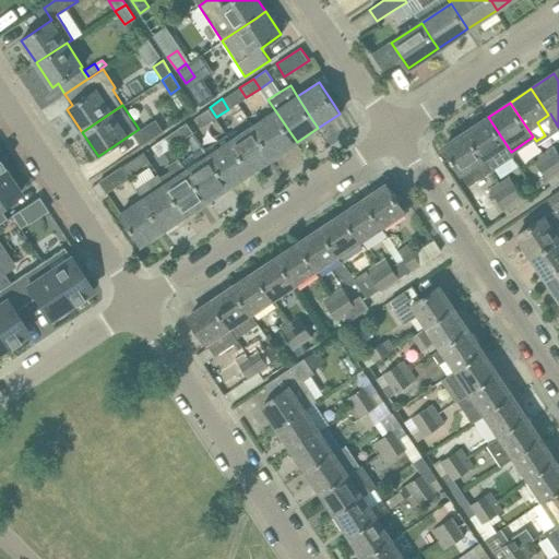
[(216,117),(210,107),(195,117),(202,127),(216,117)]
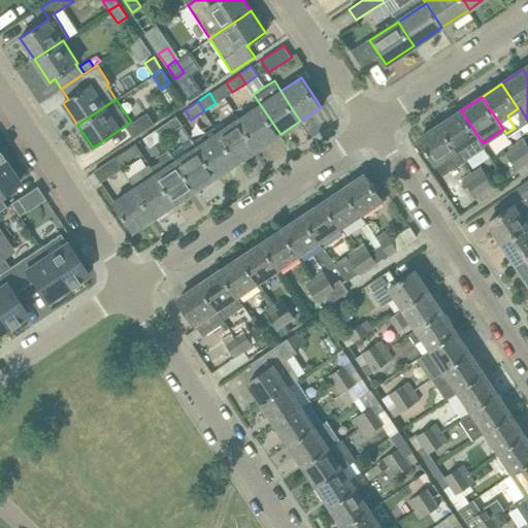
[(275,127),(260,104),(239,118),(254,141),(259,149),(281,134),(275,127)]
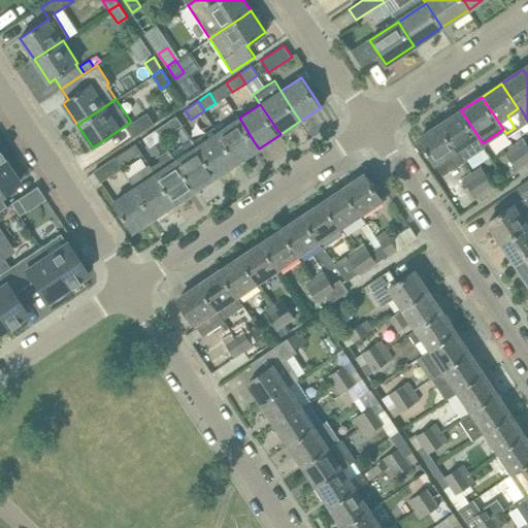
[(485,147),(483,143),(461,110),(440,125),(457,150),(464,161),(485,147)]
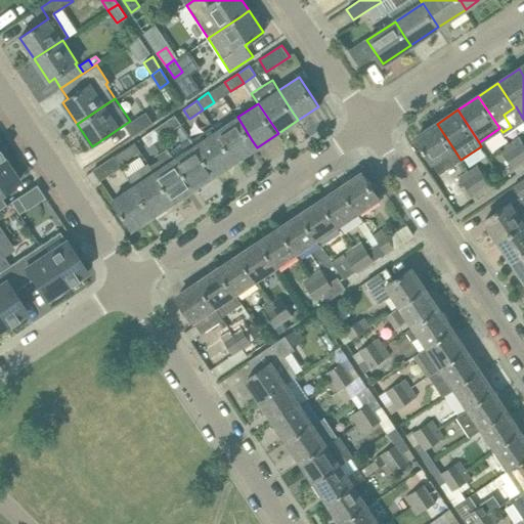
[(132,136),(154,123),(145,111),(125,125),(132,136)]
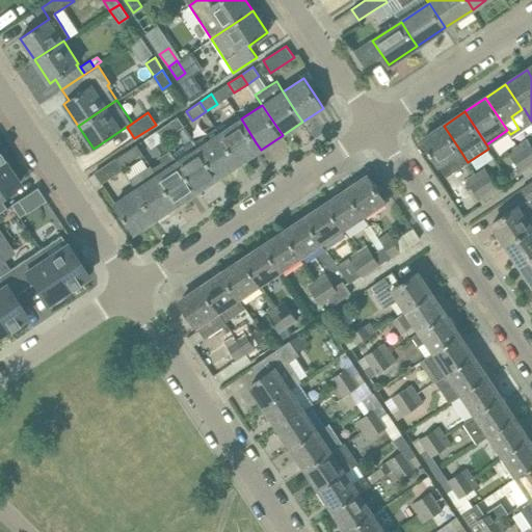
[(256,142),(241,118),(220,133),(236,155),(241,163),(261,150),(256,142)]
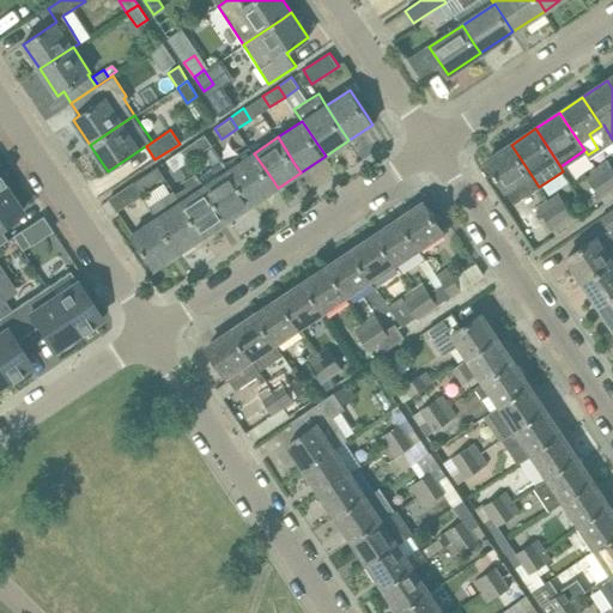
[(188,161),(204,151),(195,140),(181,150),(188,161)]
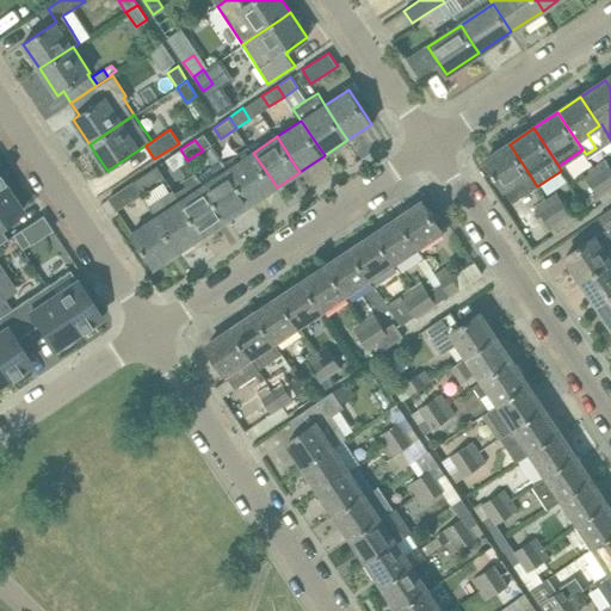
[(510,144),(485,160),(504,189),(529,173),(510,144)]
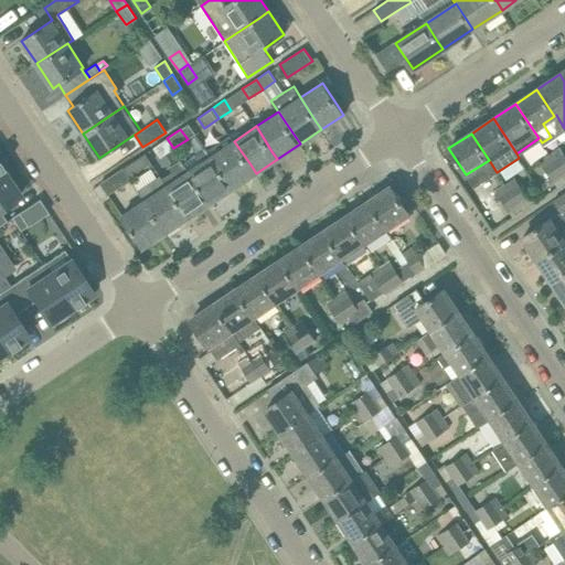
[(233,189),(256,173),(251,164),(234,141),(230,135),(219,141),(208,149),(212,156),(227,180),(233,189)]
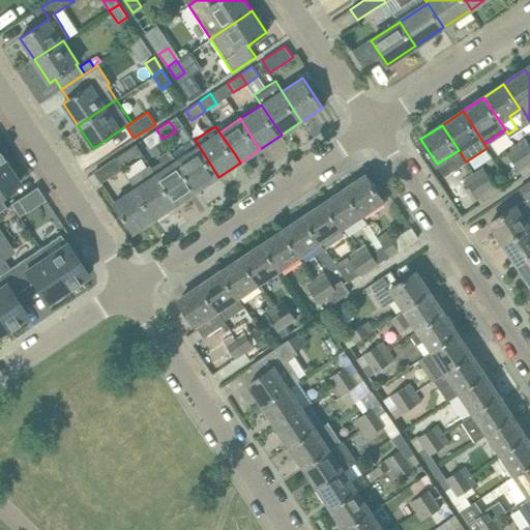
[(150,148),(155,144),(163,139),(156,129),(143,139),(150,148)]
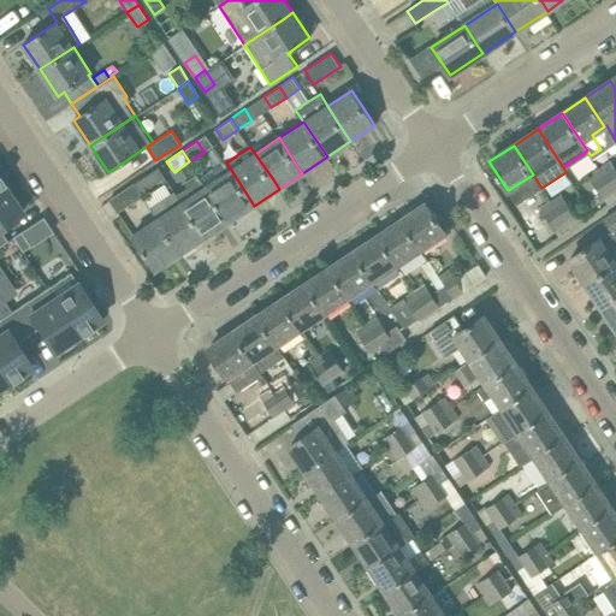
[(231,170),(226,163),(225,161),(213,170),(218,178),(206,187),(224,213),(229,221),(254,206),(248,196),(231,170)]
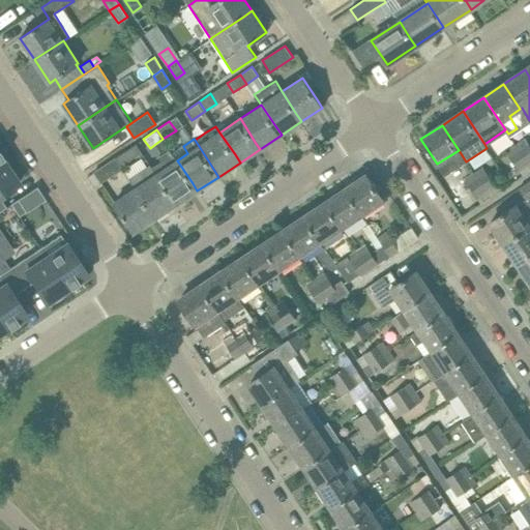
[(529,167),(529,144),(526,139),(516,146),(529,167)]
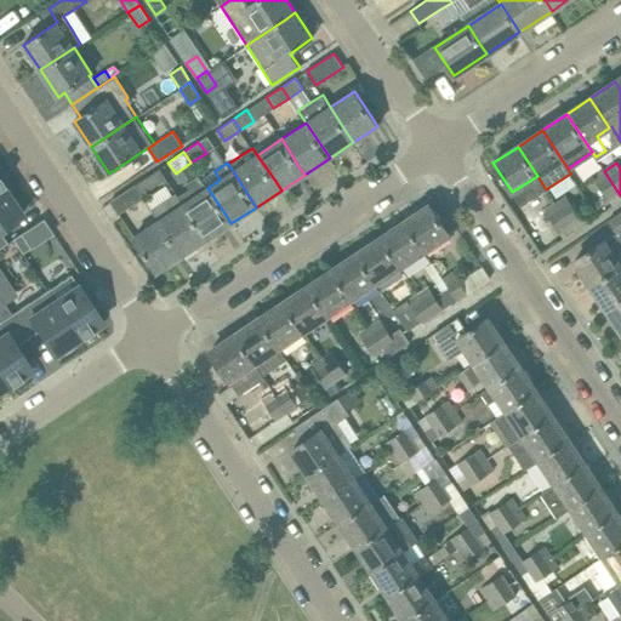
[(620,199),(620,195),(604,171),(594,177),(611,205),(620,199)]
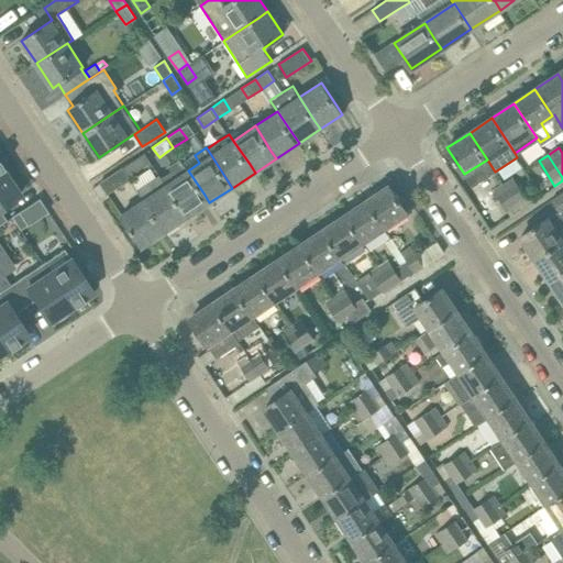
[(129,177),(143,168),(136,158),(122,167),(129,177)]
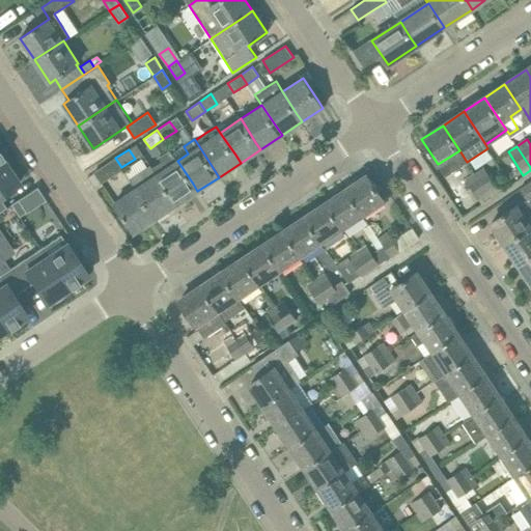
[(177,204),(197,191),(193,184),(177,161),(170,149),(163,155),(160,157),(162,161),(152,167),(158,174),(172,196),(177,204)]
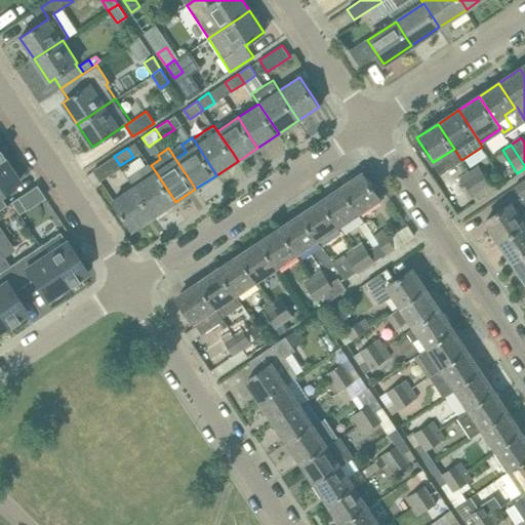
[(114,156),(110,159),(93,170),(101,180),(121,167),(120,165),(114,156)]
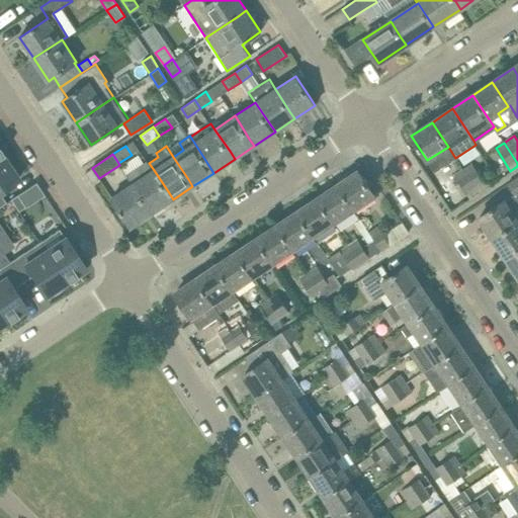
[(0,190),(18,179),(5,158),(0,161),(0,205),(6,202),(0,193),(0,190)]
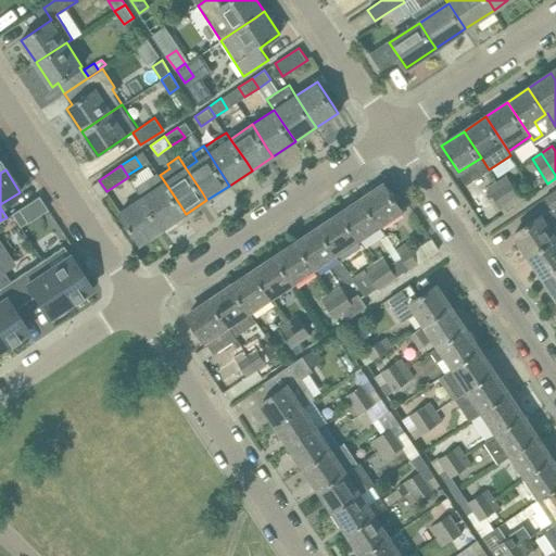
[(135,186),(142,198),(159,220),(164,228),(186,214),(180,205),(165,182),(160,175),(158,171),(135,186)]
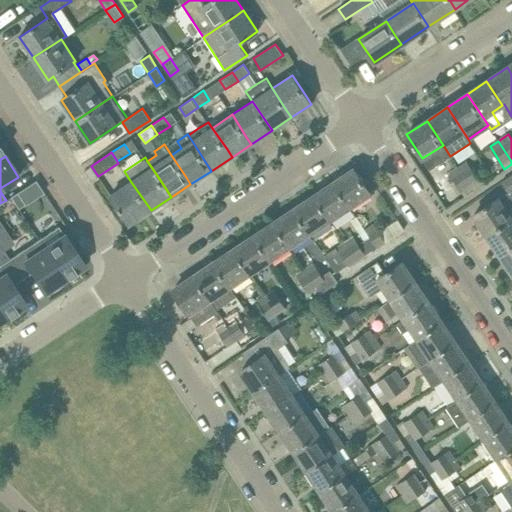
[(469,185),(478,180),(466,162),(458,168),(469,185)]
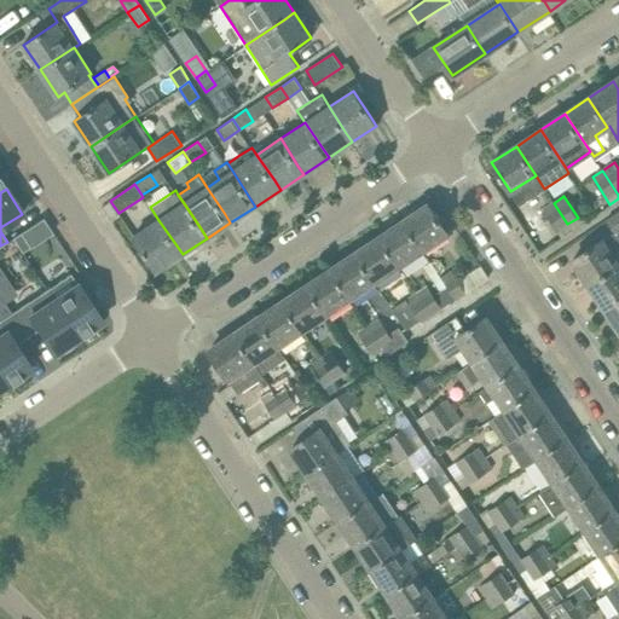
[(567,224),(554,203),(544,209),(557,231),(567,224)]
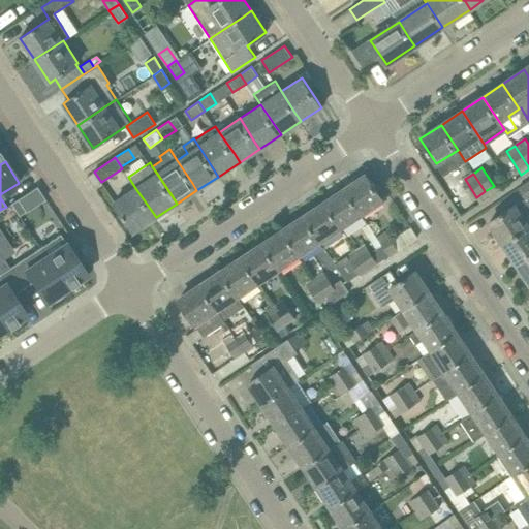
[(382,199),(366,175),(345,188),(362,213),(382,199)]
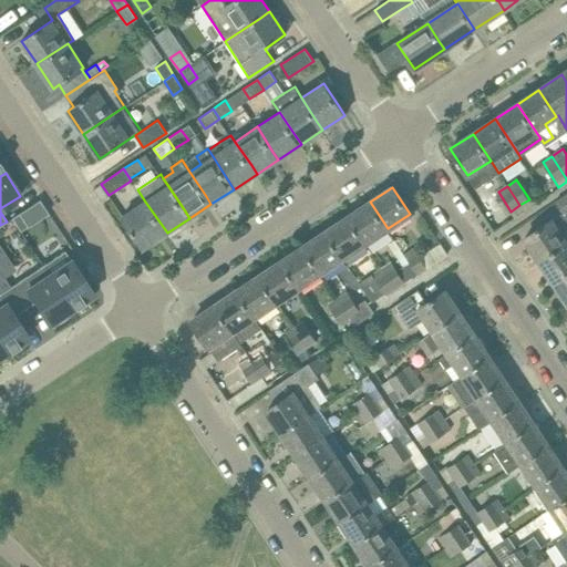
[(566,193),(556,200),(563,213),(524,238),(538,259),(566,241),(566,239),(566,216),(566,215),(566,213),(566,193)]
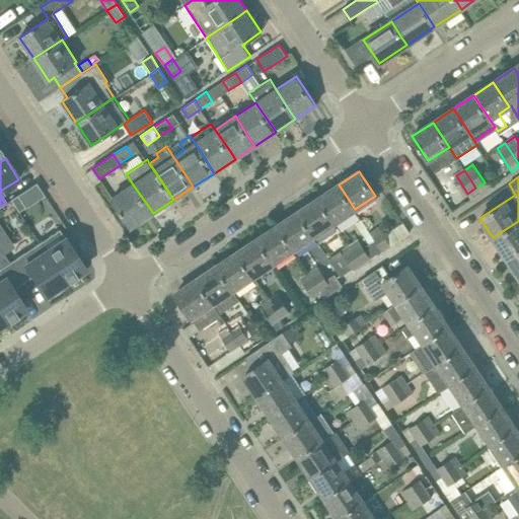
[(133,184),(129,187),(112,198),(132,228),(153,213),(148,206),(133,184)]
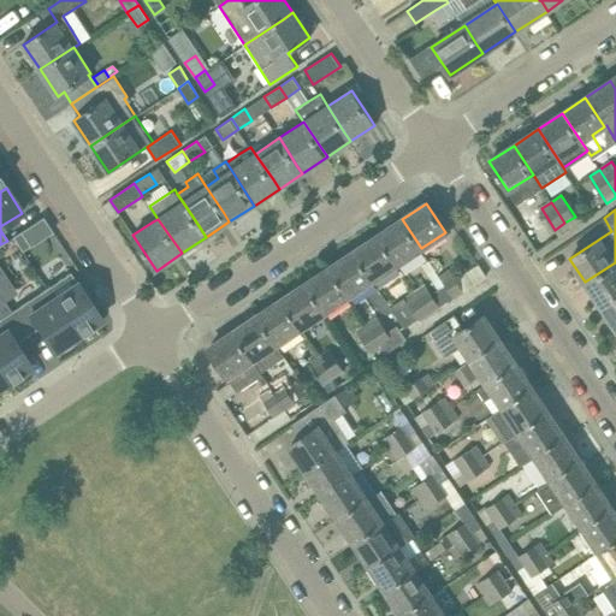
[(421,248),(402,219),(378,236),(397,265),(421,248)]
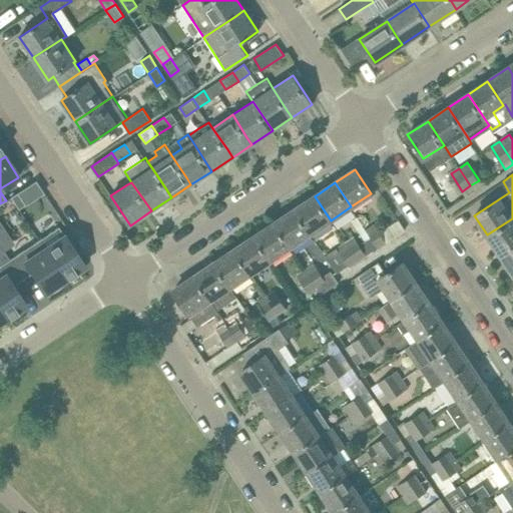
[(17,193),(10,197),(18,209),(25,204),(17,193)]
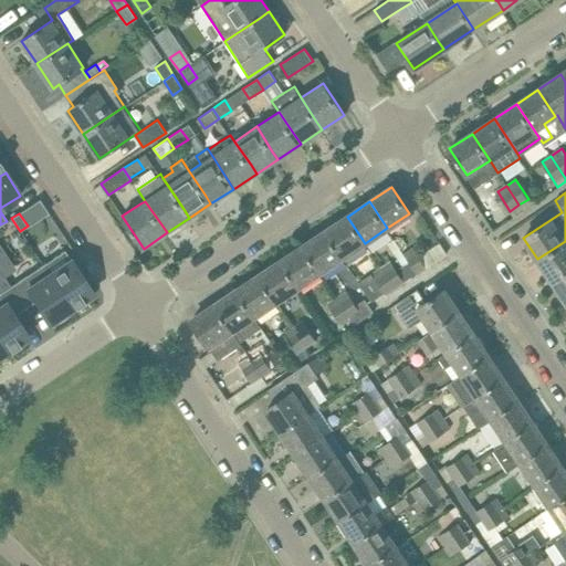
[(365,243),(347,217),(325,231),(343,258),(365,243)]
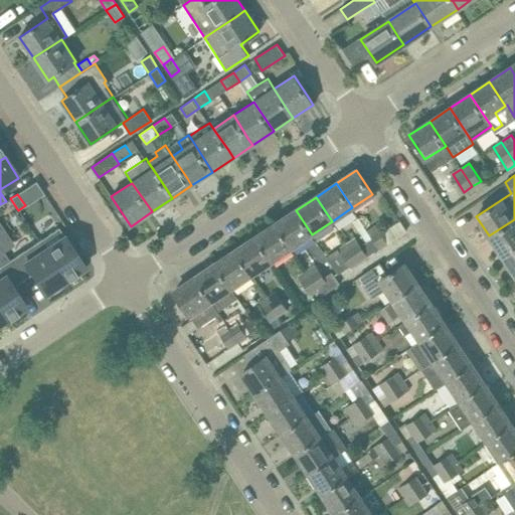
[(312,234),(296,210),(276,223),(292,247),(312,234)]
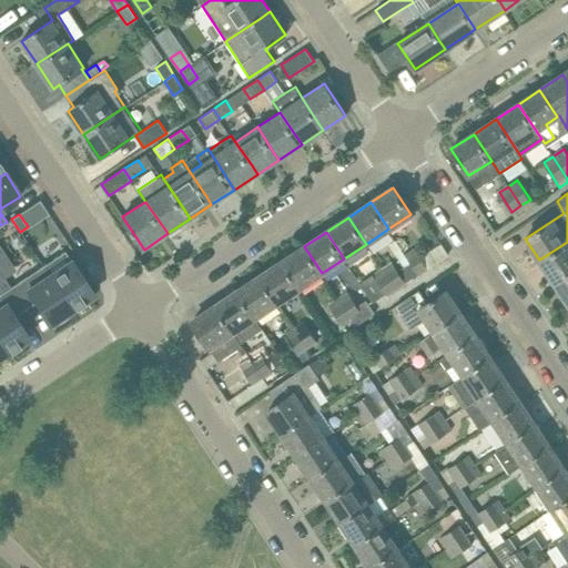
[(567,273),(567,243),(567,242),(539,260),(555,283),(567,273)]
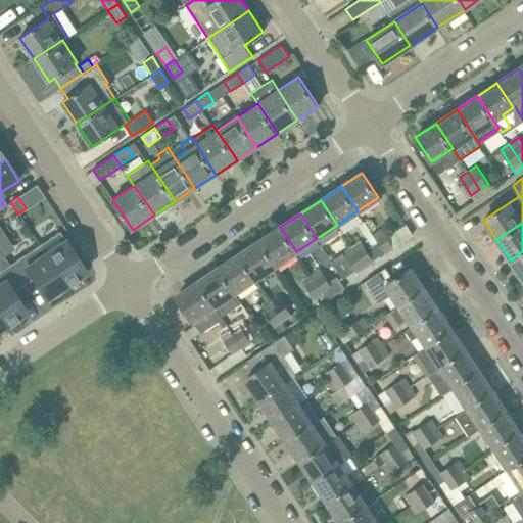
[(296,251),(280,227),(259,241),(276,265),(296,251)]
